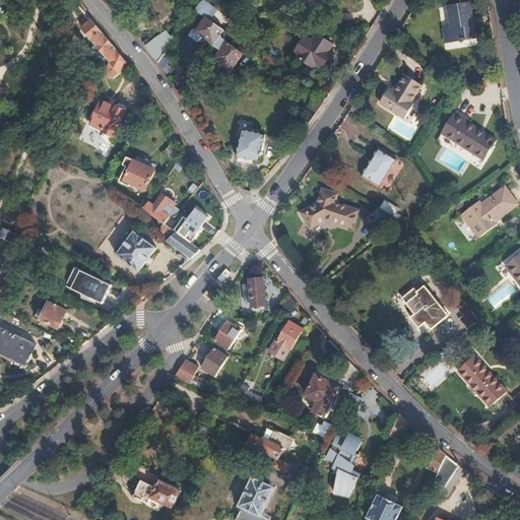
[(210,19),(217,10),(203,0),(202,0),(196,9),(206,16),(210,19)]
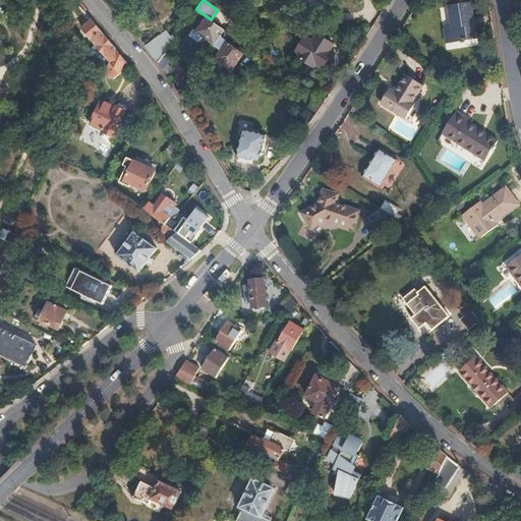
[(477,37),(470,0),(453,0),(455,5),(449,6),(452,27),(454,41),(477,37)]
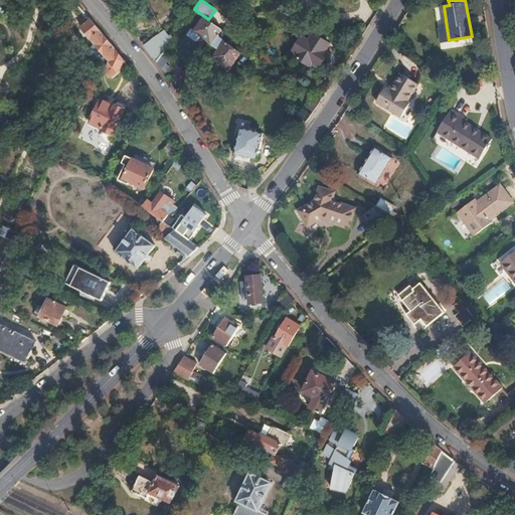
[(218,35),(222,29),(208,19),(204,16),(193,30),(192,29),(188,34),(196,40),(200,36),(211,44),(218,35)]
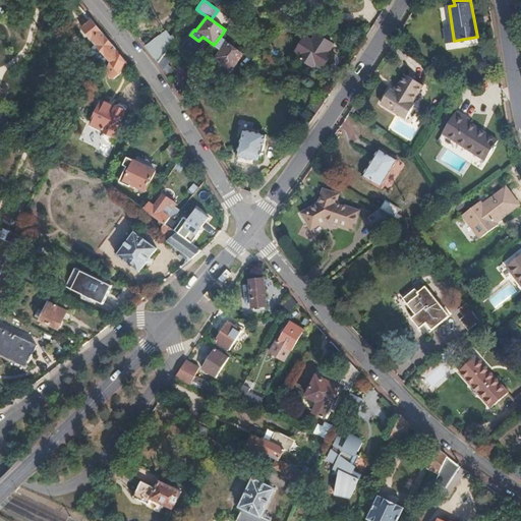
[(117,52),(101,31),(93,21),(83,29),(112,62),(113,60),(117,52)]
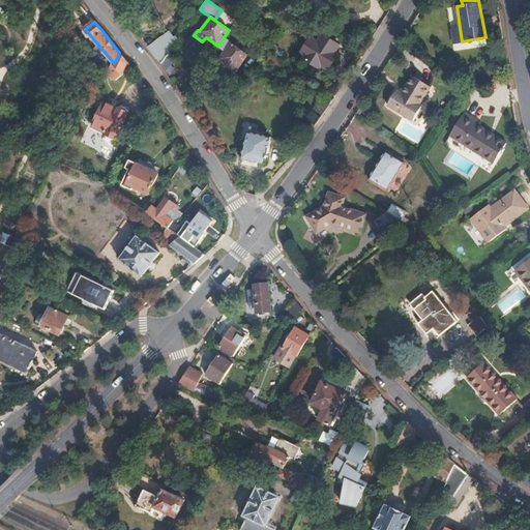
[(175,45),(178,39),(163,28),(148,47),(160,63),(170,52),(175,45)]
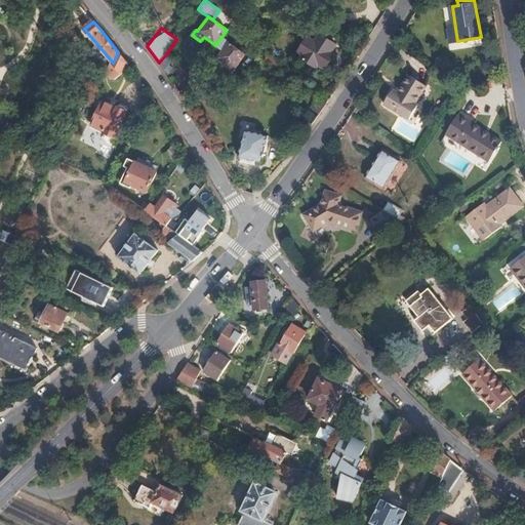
[(457,41),(455,28),(447,29),(449,43),(457,41)]
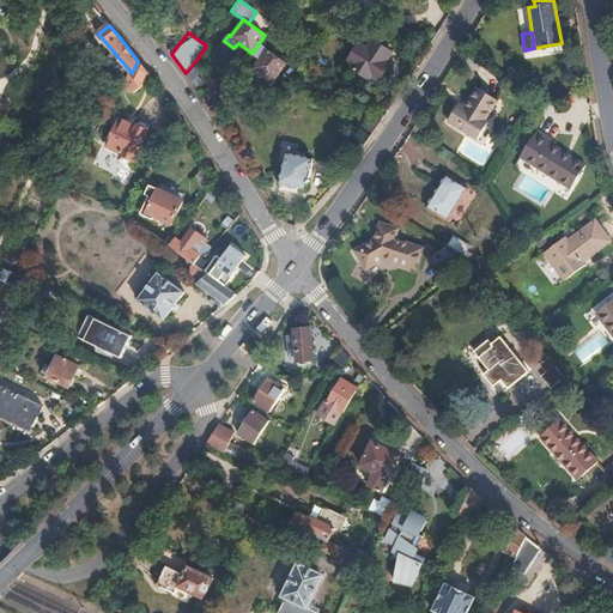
[(393,52),(374,41),(358,66),(381,80),(390,65),(387,62),(393,52)]
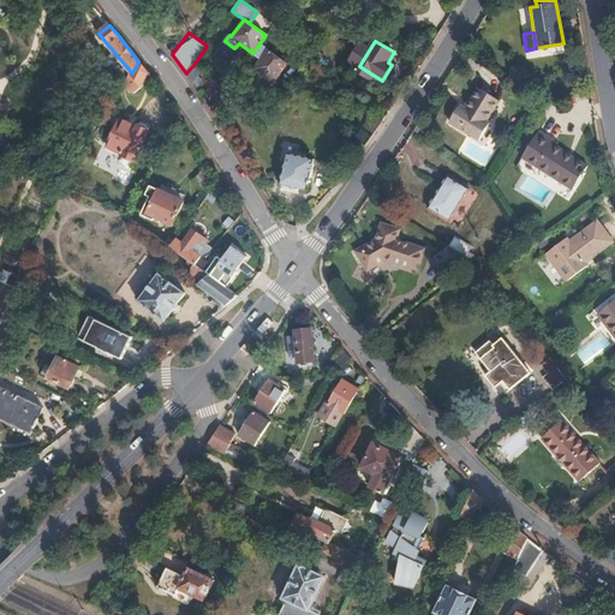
[(274,82),(288,63),(286,61),(261,42),(252,53),(262,60),(256,67),(274,82)]
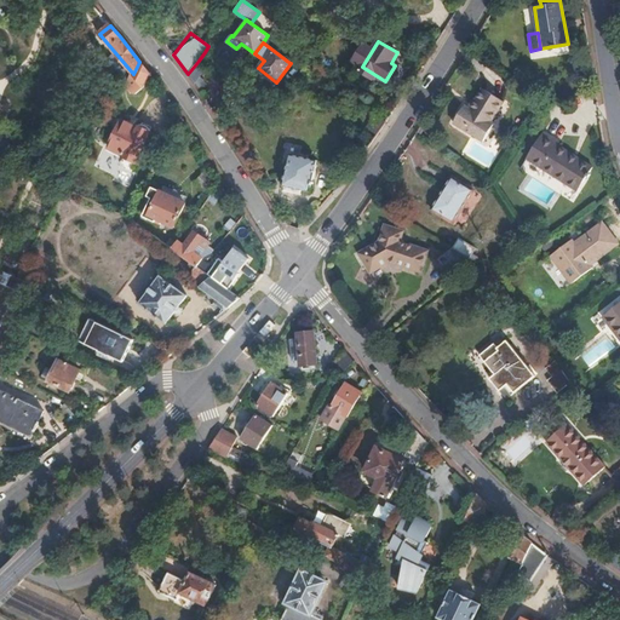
[(195,82),(207,67),(199,61),(188,74),(195,82)]
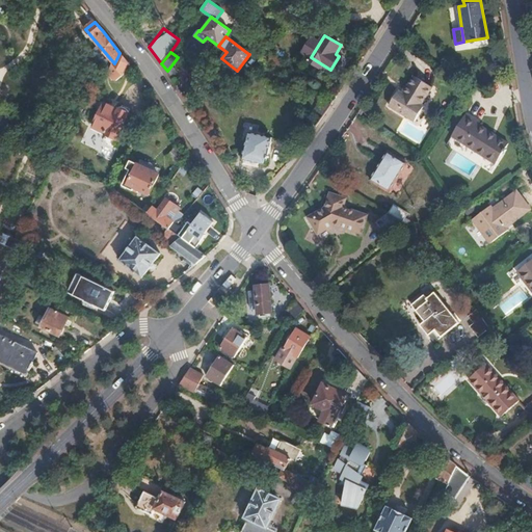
[(124,75),(129,64),(122,54),(120,53),(115,61),(114,63),(111,70),(118,79),(124,75)]
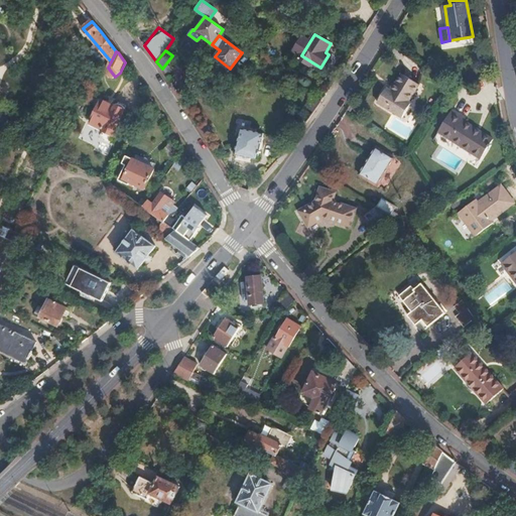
[(267,61),(270,57),(264,52),(261,57),(267,61)]
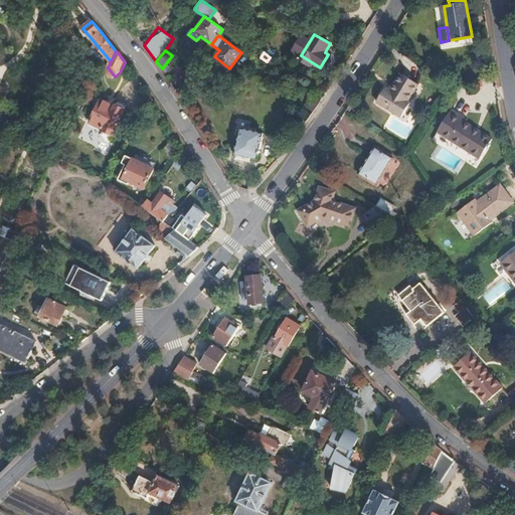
[(375,102),(399,118),(405,109),(402,106),(404,102),(415,86),(399,74),(393,83),(391,82),(386,91),(383,89),(375,102)]
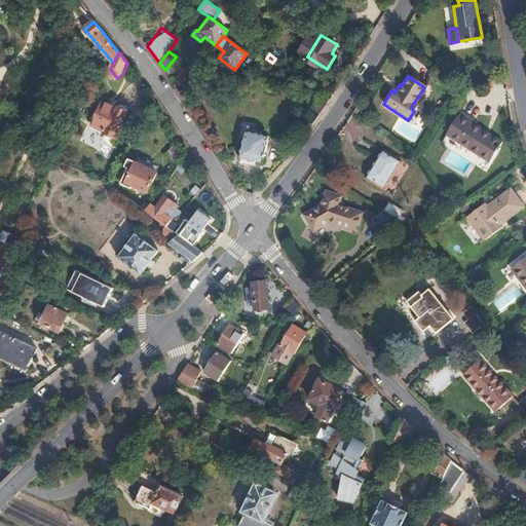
[(311,108),(321,114),(327,105),(328,103),(318,97),(311,108)]
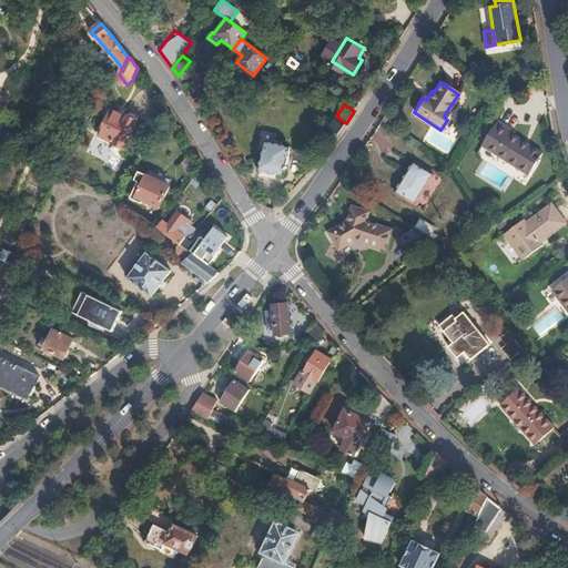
[(125,149),(139,121),(128,115),(127,117),(113,110),(101,134),(114,141),(114,142),(125,149)]
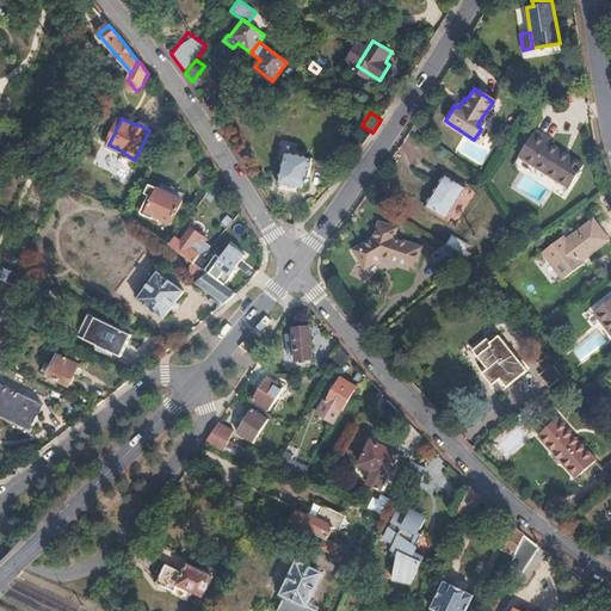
[(516,158),(567,189),(575,174),(579,177),(581,172),(578,170),(580,165),(547,144),(548,142),(532,131),(516,158)]
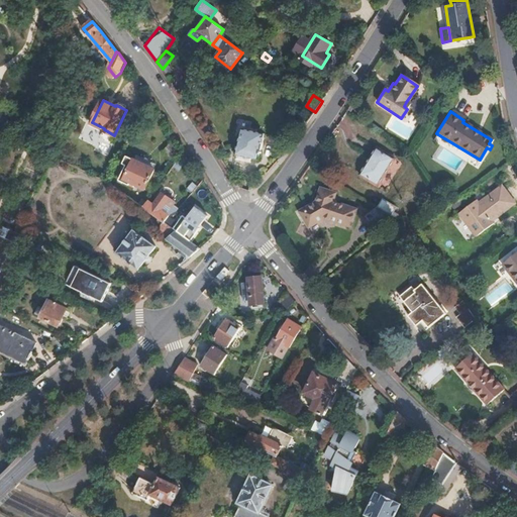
[(206,121),(200,125),(200,126),(210,141),(216,136),(206,121)]
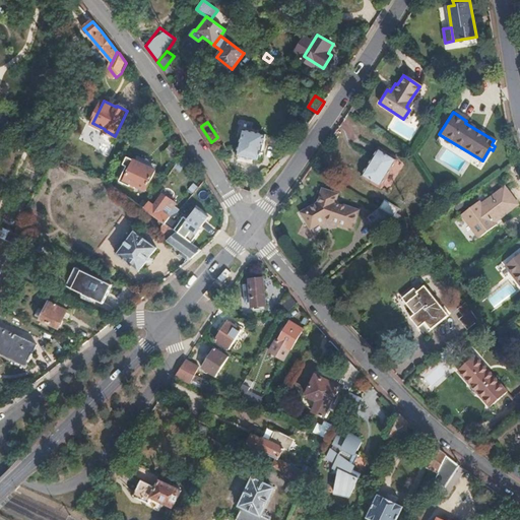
[(238,155),(256,159),(262,133),(244,130),(238,155)]
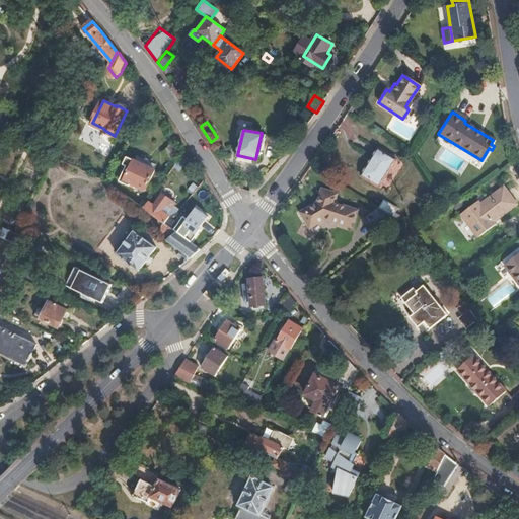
[(181,152),(171,145),(164,155),(174,163),(181,152)]
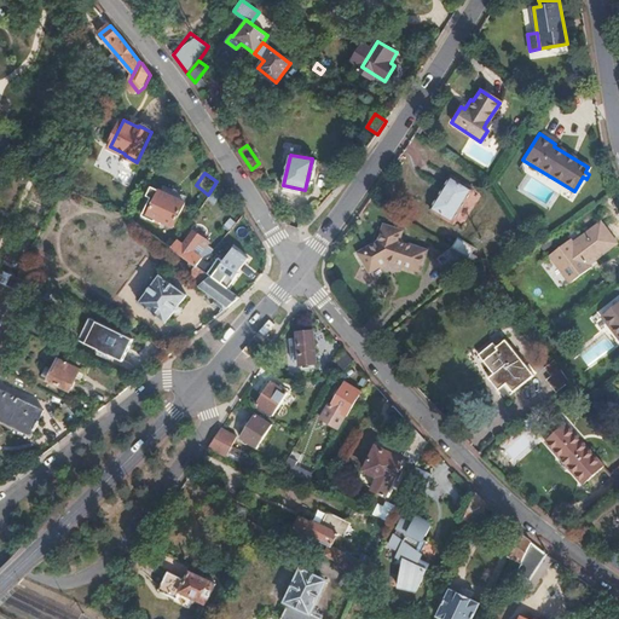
[(449,223),(470,189),(449,174),(427,208),(449,223)]
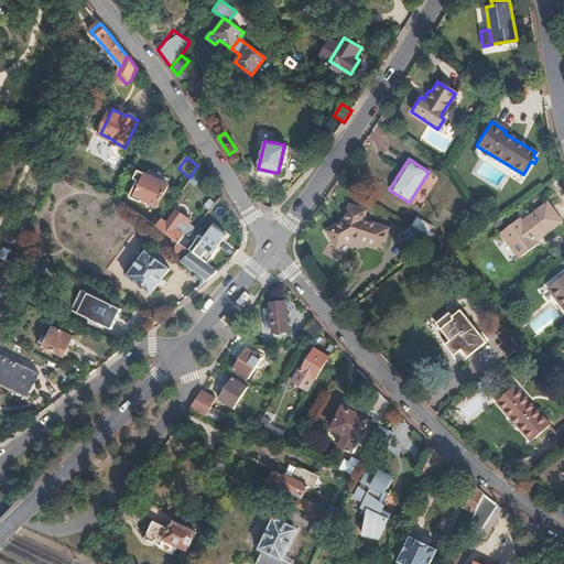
[(167,184),(138,171),(134,180),(136,180),(131,187),(134,188),(130,197),(145,204),(147,202),(158,206),(167,184)]
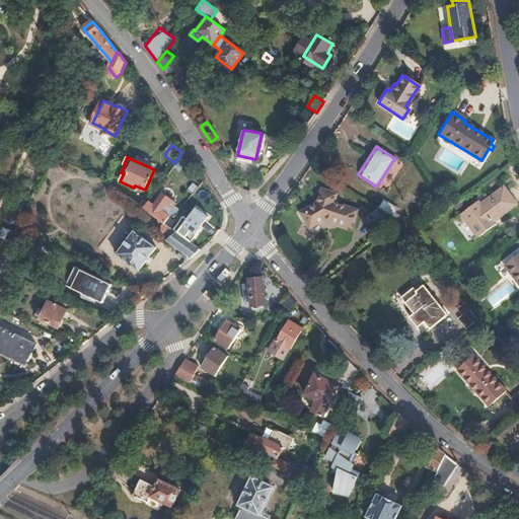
[(173,179),(187,161),(181,157),(173,168),(167,175),(173,179)]
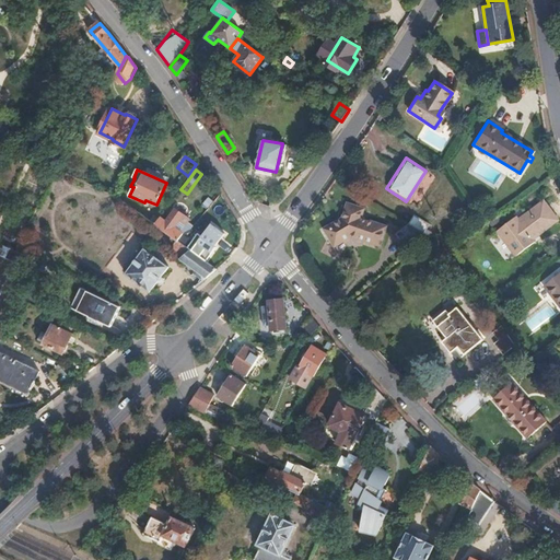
[(500,229),(518,254),(538,241),(536,237),(558,221),(545,201),(522,218),(520,216),(500,229)]
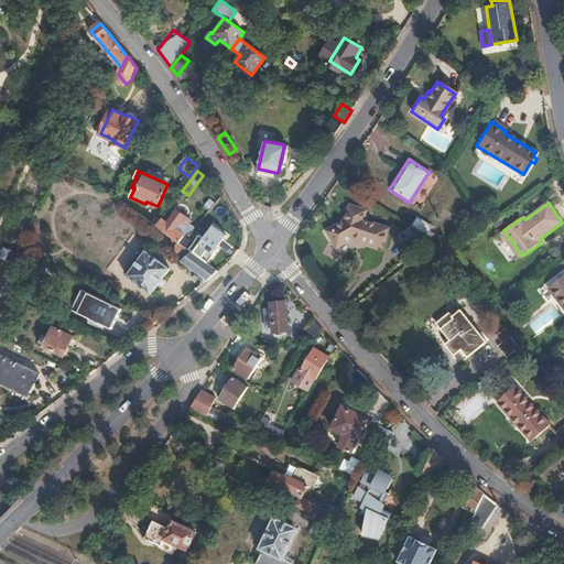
[(343,221),(324,230),(334,250),(351,241),(382,250),(390,228),(362,220),(366,210),(347,205),(343,221)]
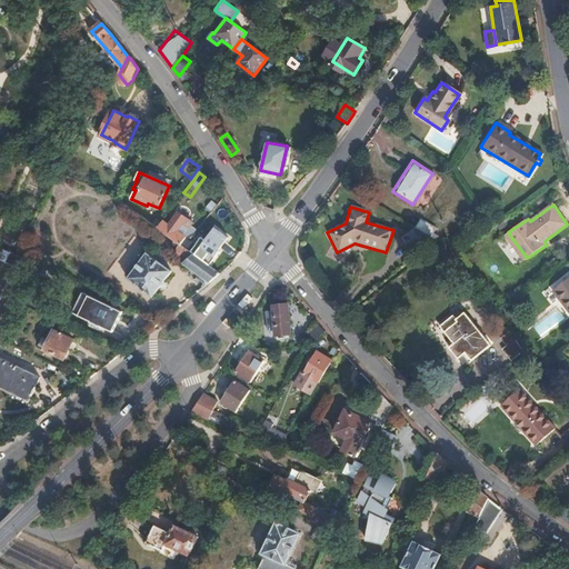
[(192,222),(178,212),(169,225),(162,220),(161,222),(157,228),(176,241),(182,246),(189,237),(193,233),(197,229),(190,225),(192,222)]
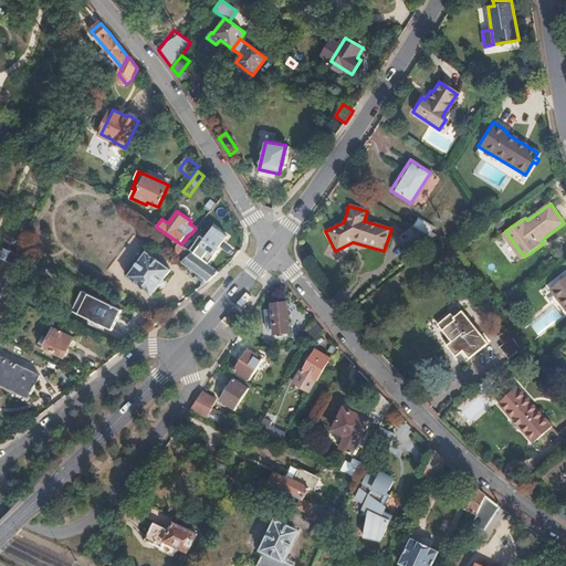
[(156,227),(160,221),(155,218),(152,223),(154,224),(156,227)]
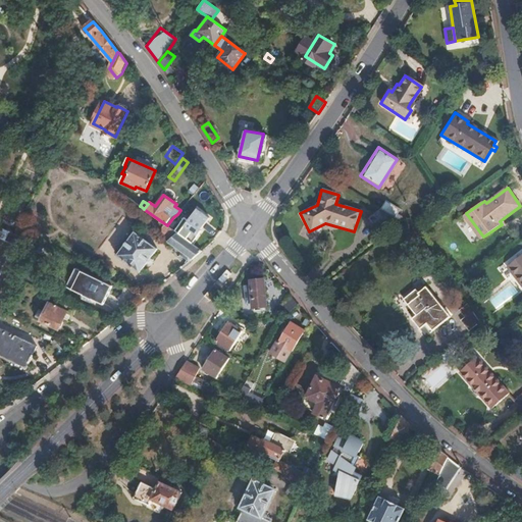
[(399,211),(384,202),(381,207),(378,210),(394,219),(397,215),(399,211)]
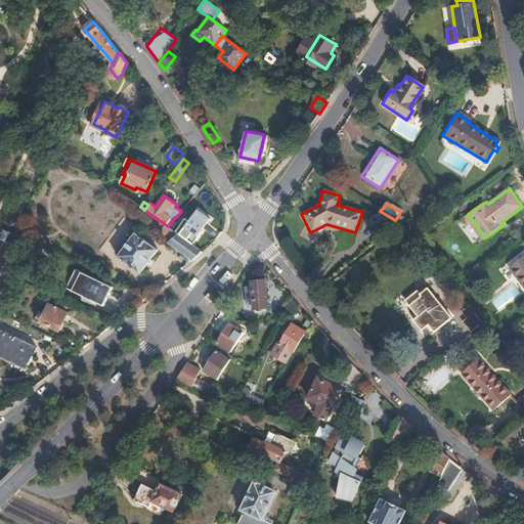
[(395,220),(380,211),(369,220),(380,232),(395,220)]
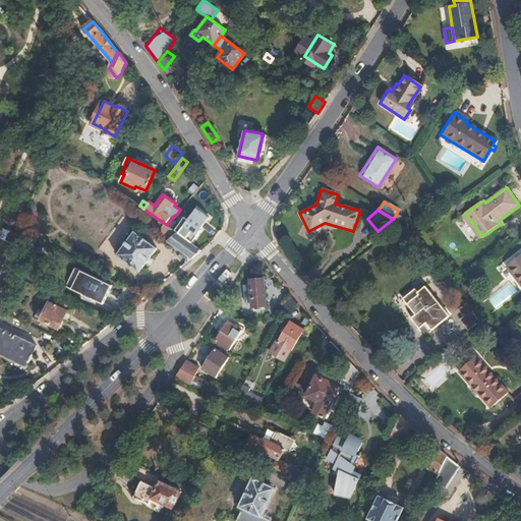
[(201,229),(184,217),(182,219),(181,217),(178,221),(173,217),(167,225),(191,242),(201,229)]
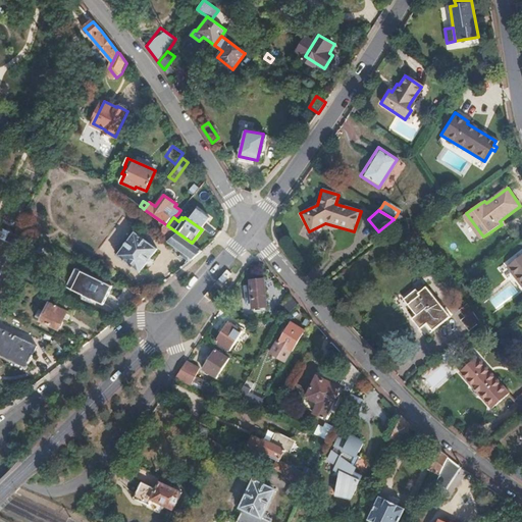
[(167,225),(161,221),(158,225),(160,227),(159,229),(169,238),(167,241),(183,252),(180,255),(190,261),(200,253),(203,250),(192,243),(167,225)]
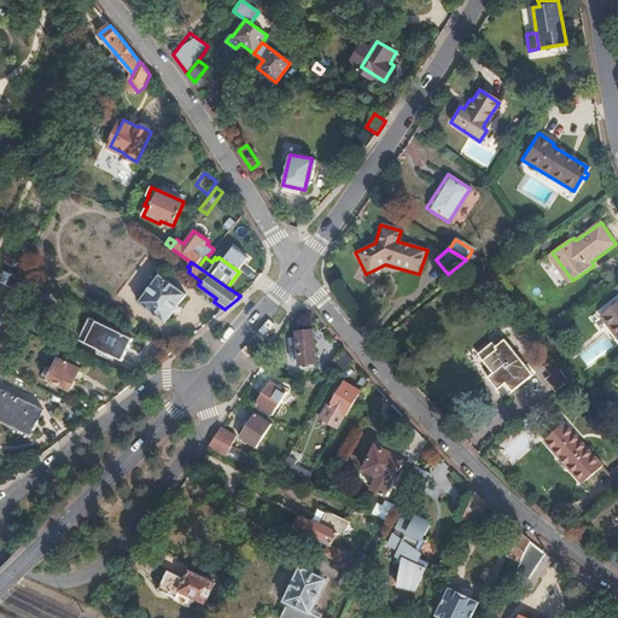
[(34,284),(5,270),(0,280),(31,297),(38,286),(34,284)]
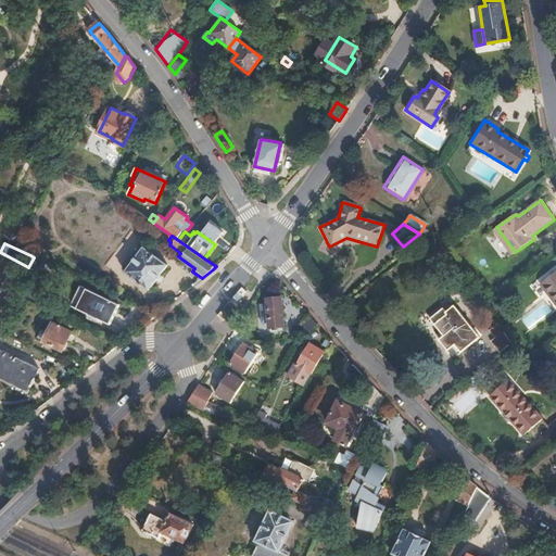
[(167,264),(143,247),(131,262),(129,261),(123,268),(126,270),(125,273),(149,289),(167,264)]
